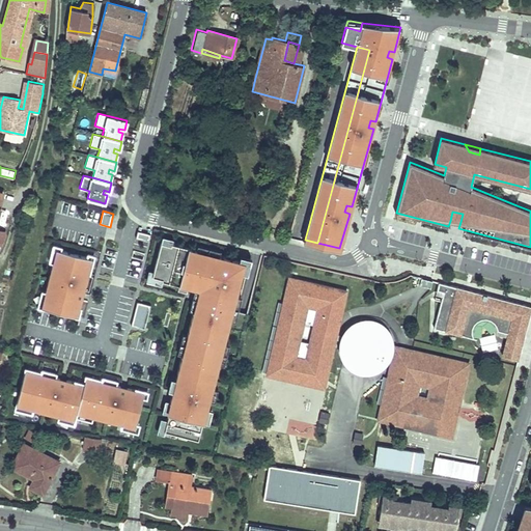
[(463,214),(452,212),(450,221),(455,222),(460,222),(463,214)]
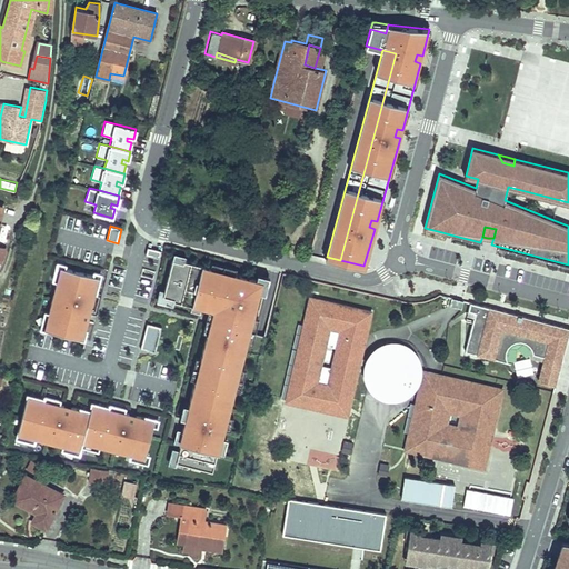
[(161,251),(148,247),(146,255),(159,259),(161,251)]
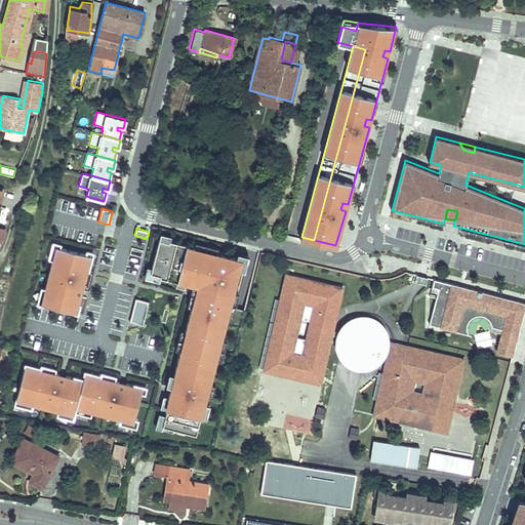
[(167,242),(158,239),(149,272),(159,275),(158,277),(189,285),(190,283),(197,285),(195,293),(193,292),(183,330),(185,331),(179,350),(177,349),(171,374),(173,375),(170,387),(168,386),(165,397),(167,397),(160,425),(195,434),(205,395),(204,395),(206,385),(208,385),(215,360),(213,359),(218,339),(220,340),(225,325),(223,324),(226,313),(227,314),(229,306),(228,306),(231,293),(233,293),(239,269),(237,269),(240,258),(216,252),(215,254),(194,249),(195,246),(168,240),(167,242)]
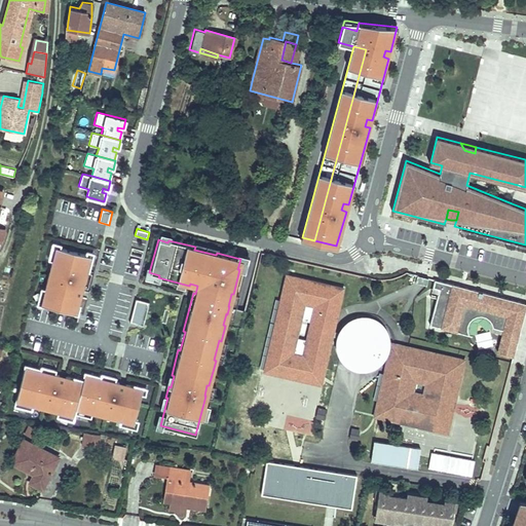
[(79,305),(89,265),(87,264),(89,256),(55,247),(41,304),(75,313),(77,304),(79,305)]
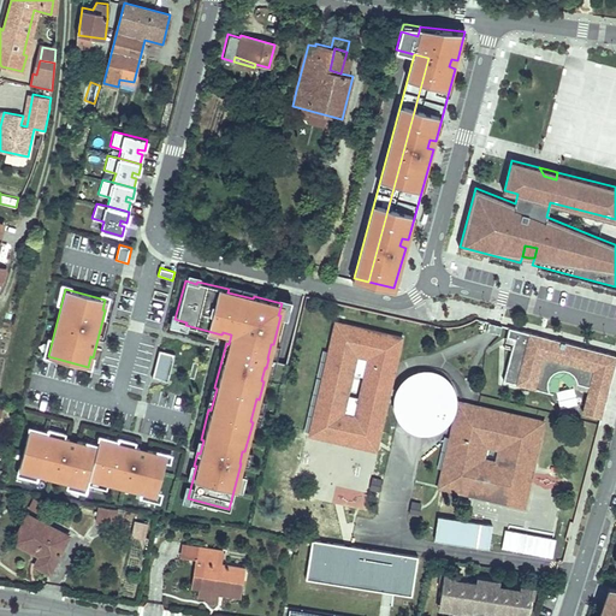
[(308,432),(335,438),(338,422),(377,432),(386,392),(389,392),(392,394),(392,398),(392,404),(392,409),(395,414),(397,419),(401,422),(402,424),(404,426),(409,430),(415,432),(420,433),(426,433),(432,432),(436,431),(442,428),(446,425),(449,421),(452,416),(454,414),(455,410),(461,412),(455,434),(442,485),(472,492),(477,473),(499,478),(495,498),(525,504),(534,465),(535,465),(544,426),(540,422),(513,415),(490,409),(468,404),(456,401),(456,396),(454,389),(450,381),(444,375),(439,372),(432,369),(428,368),(421,368),(414,369),(409,372),(404,375),(401,378),(397,383),(396,386),(388,384),(391,368),(400,336),(336,321),(320,383),(308,432)]
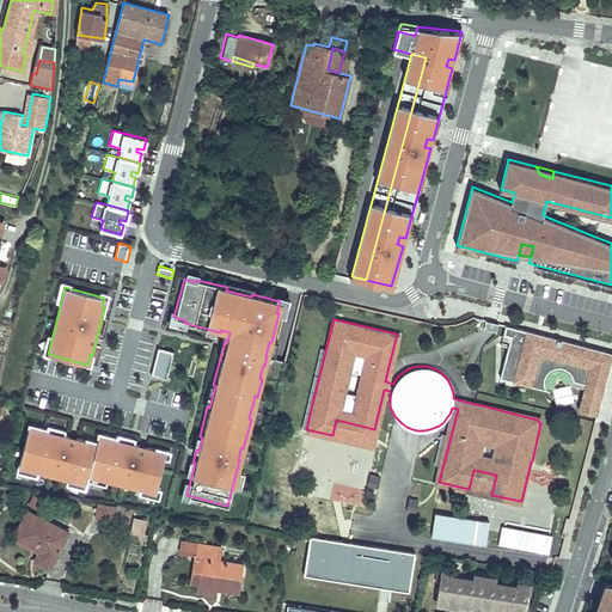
[(611,360),(611,350),(506,324),(503,332),(510,335),(500,377),(549,389),(544,381),(544,377),(546,372),(549,369),(552,366),(555,366),(562,365),(567,367),(570,371),(573,375),(573,379),(586,383),(605,387),(611,360)]
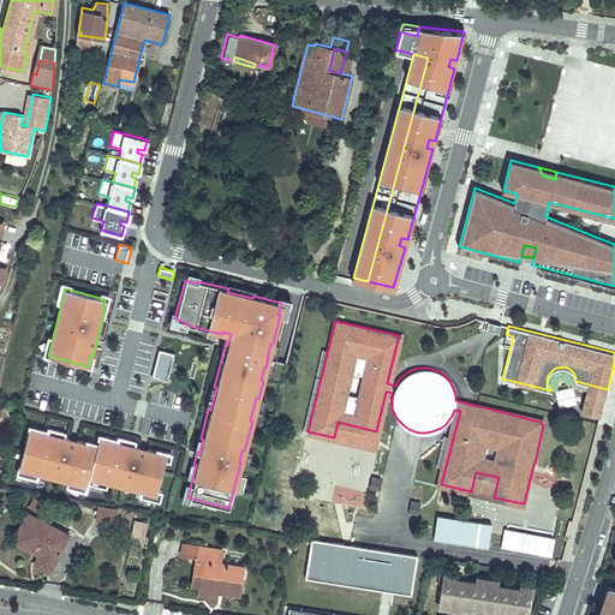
[(175,353),(159,350),(151,377),(168,381),(175,353)]
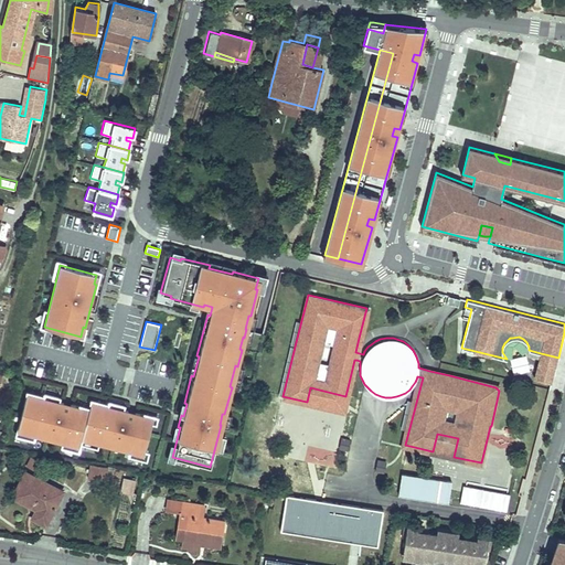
[(558,358),(541,353),(535,377),(552,382),(558,358)]
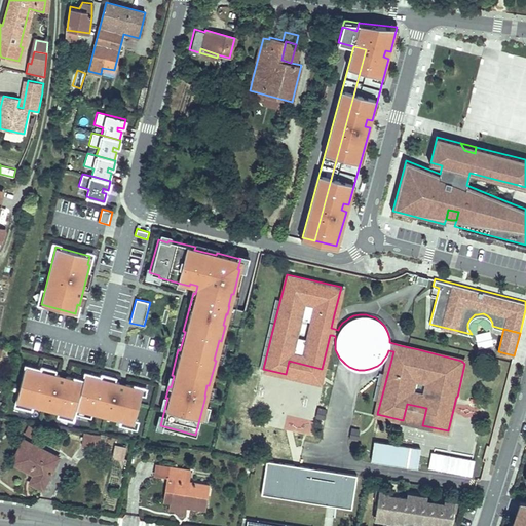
[(289,361),(286,374),(317,382),(322,369),(289,361)]
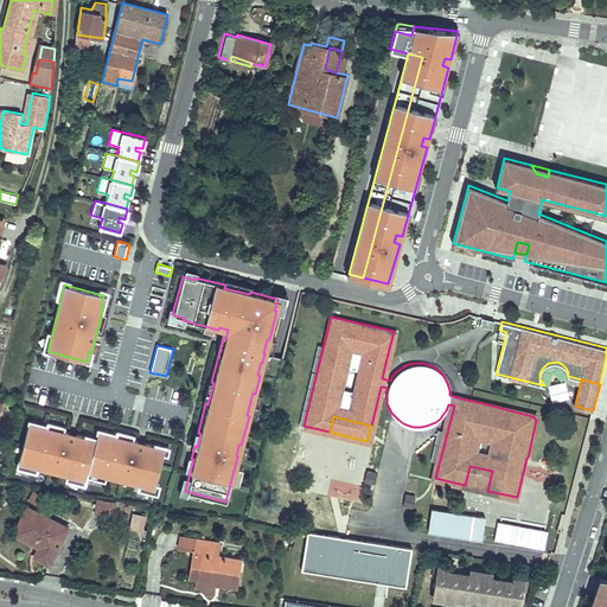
[(39,427),(29,425),(19,462),(85,480),(88,471),(155,489),(165,451),(154,448),(155,445),(109,433),(109,436),(98,433),(96,439),(96,441),(85,439),(87,436),(40,425),(39,427)]
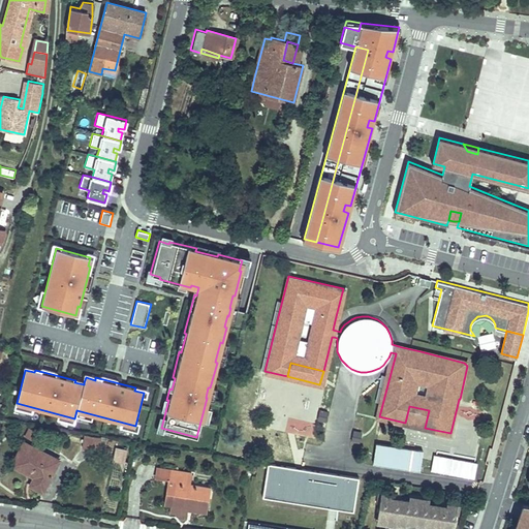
[(405,423),(425,428),(429,410),(409,406),(405,423)]
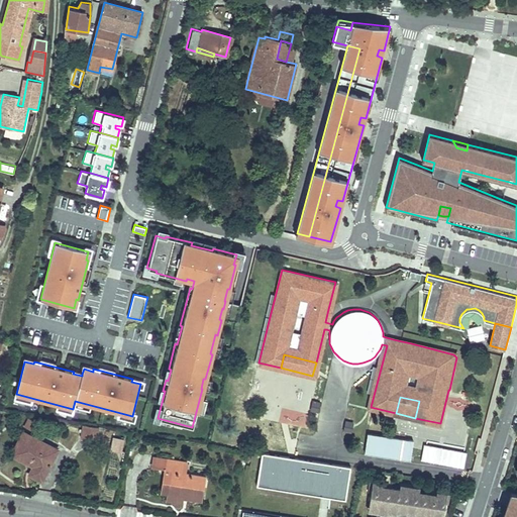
[(313,400),(311,411),(318,412),(320,402),(313,400)]
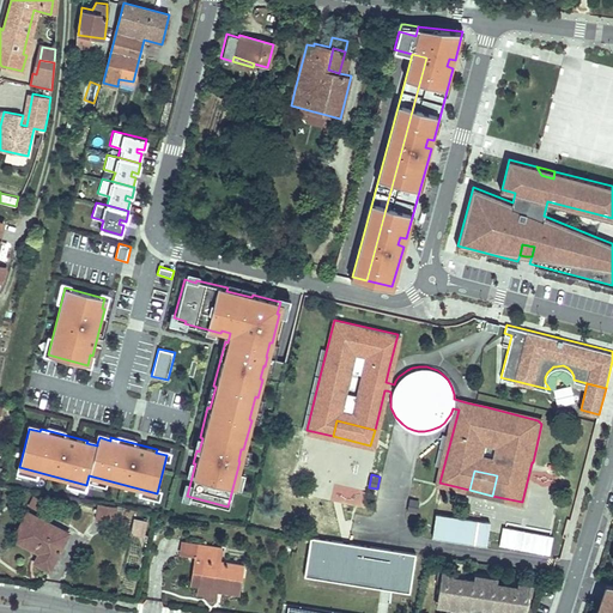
[(424,501),(416,498),(413,509),(422,511),(424,501)]
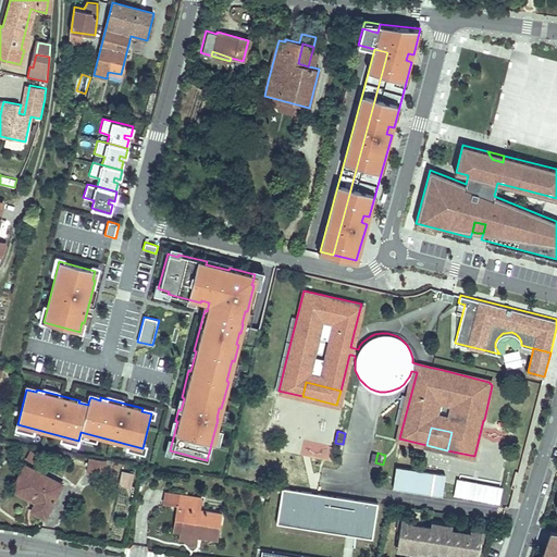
[(106,474),(107,460),(89,457),(87,471),(106,474)]
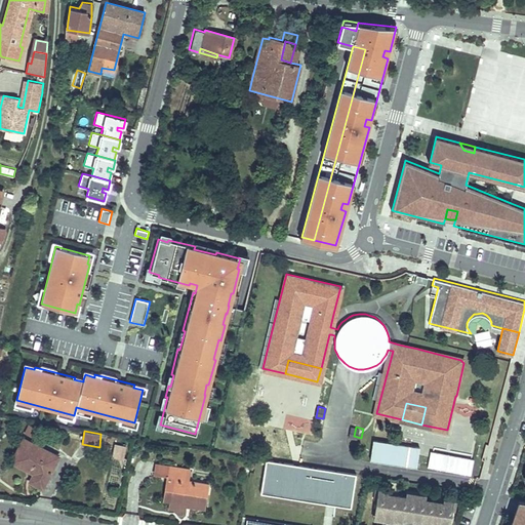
[(24,440),(13,459),(38,473),(34,482),(43,486),(56,456),(24,440)]
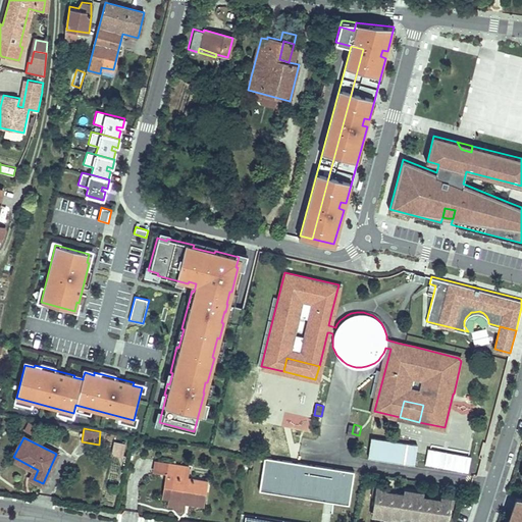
[(423,445),(377,437),(374,457),(420,464),(423,445)]
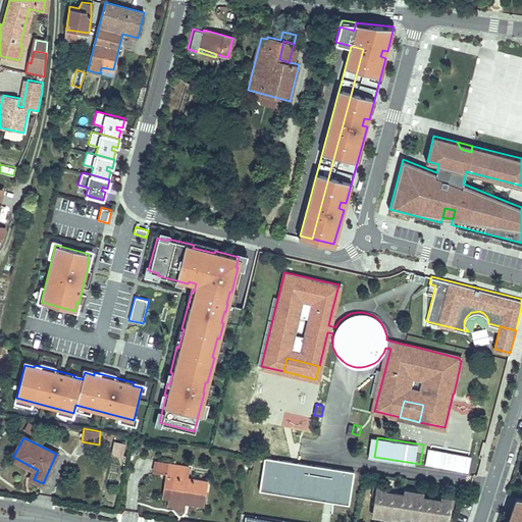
[(38,470),(13,457),(11,460),(33,470),(29,479),(41,486),(43,483),(34,479),(38,470)]
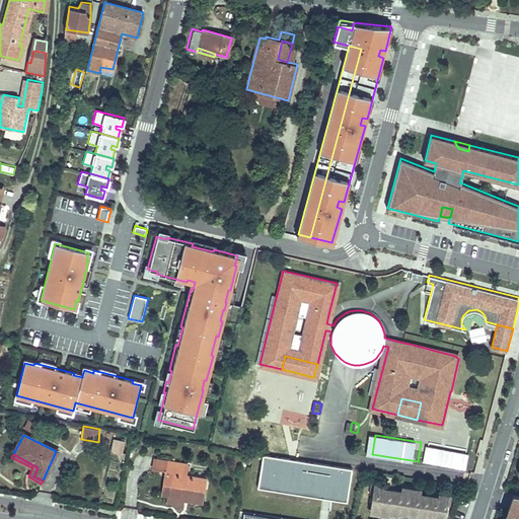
[(167,457),(158,455),(156,466),(166,468),(167,457)]
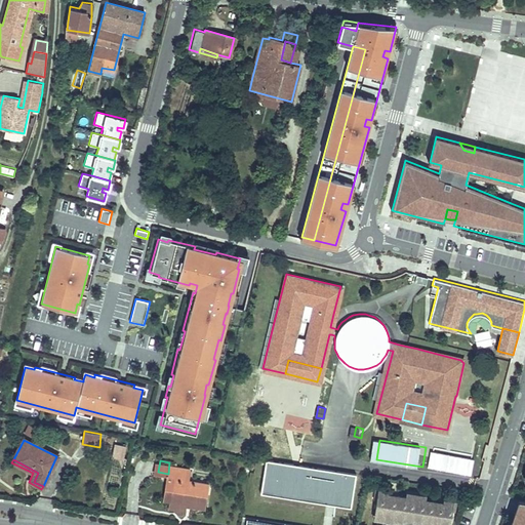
[(267,460),(260,493),(332,503),(351,506),(355,474),(267,460)]
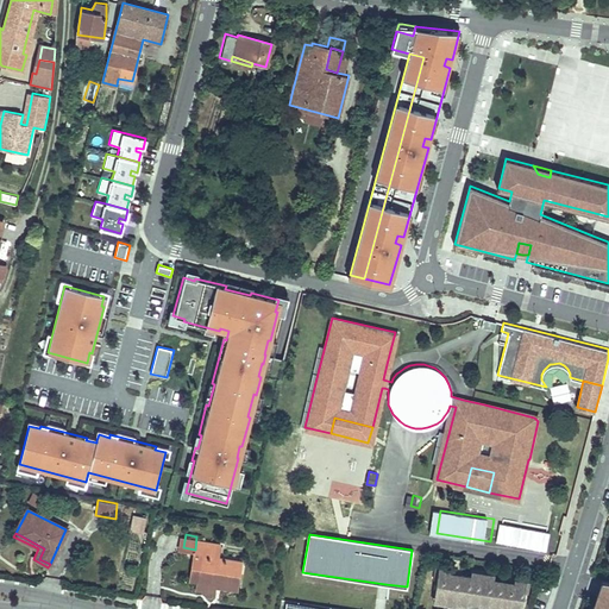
[(203,551),(199,576),(218,579),(218,582),(239,584),(243,556),(220,552),(223,540),(196,537),(195,550),(203,551)]
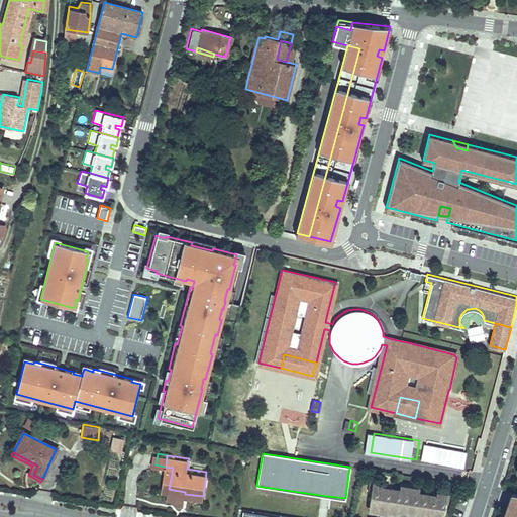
[(371,491),(369,507),(378,508),(378,511),(397,514),(397,513),(397,510),(414,512),(414,515),(414,516),(417,516),(433,516),(434,516),(433,516),(442,516),(445,503),(447,493),(436,492),(436,494),(427,493),(419,491),(420,487),(400,484),(400,488),(391,487),(383,486),(383,483),(373,482),(371,491)]
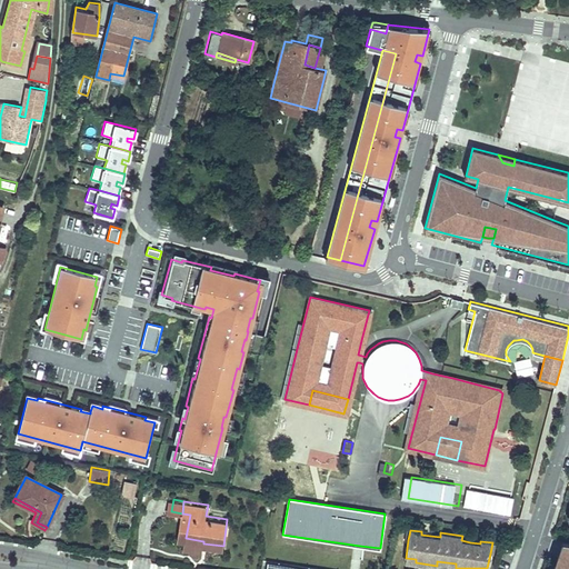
[(568,568),(568,542),(566,553),(560,551),(553,568),(568,568)]
